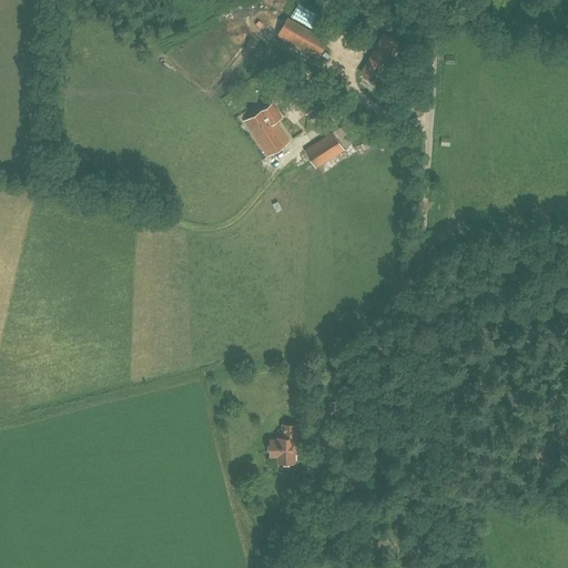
[(288,17),(284,24),(279,34),(318,58),(328,40),(288,17)]
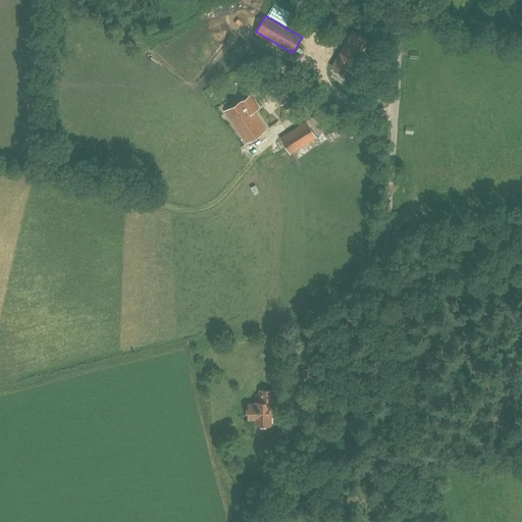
[(364,48),(369,39),(355,31),(350,40),(364,48)]
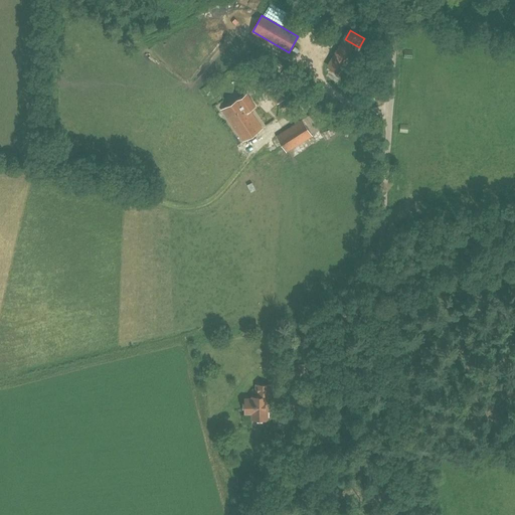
[(412,50),(403,50),(403,58),(412,58),(412,50)]
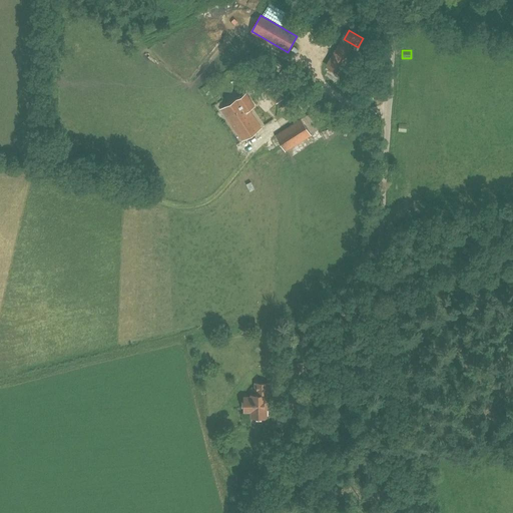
[(265,91),(277,103),(290,91),(279,79),(265,91)]
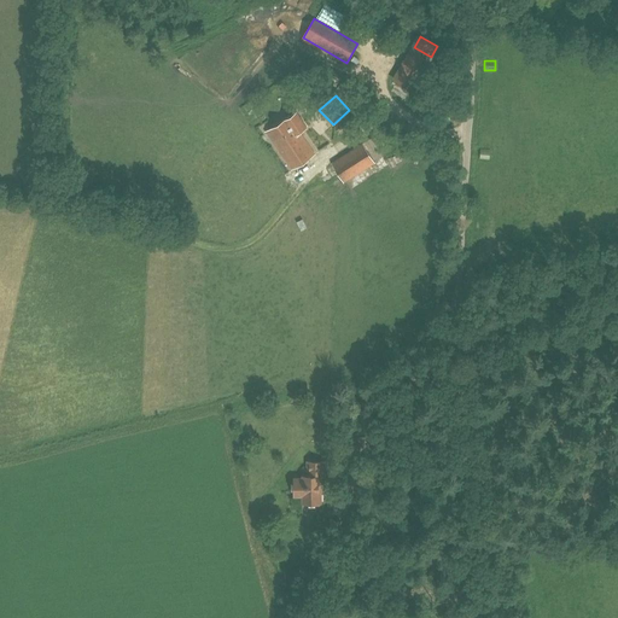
[(301,130),(307,127),(297,111),(267,130),(292,169),(315,153),(301,130)]
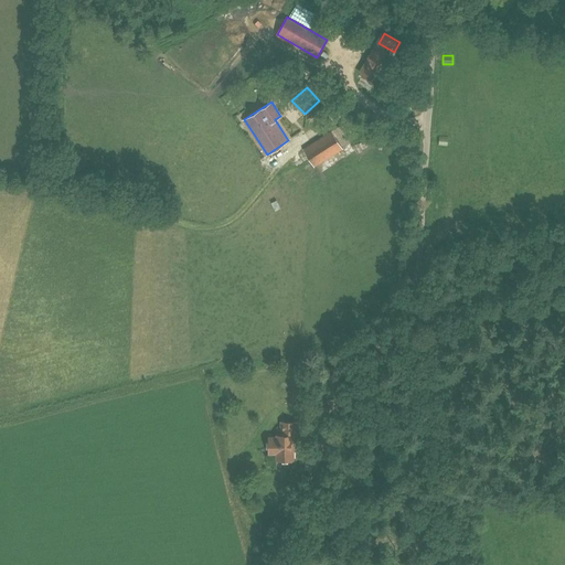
[(343,148),(332,131),(304,149),(315,166),(343,148)]
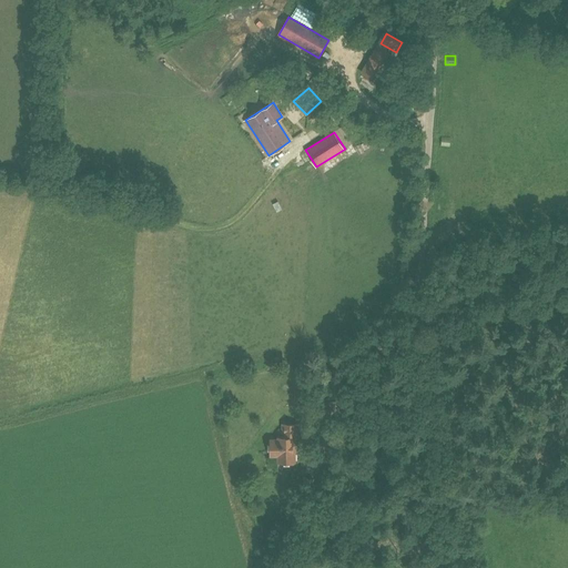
[(452,137),(443,137),(442,145),(450,146),(452,137)]
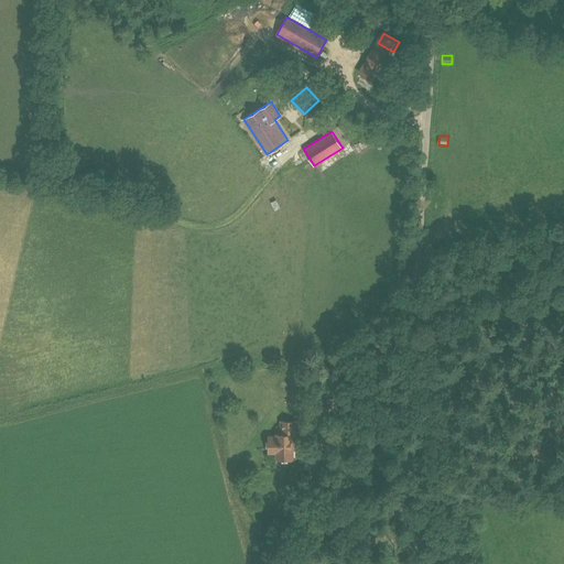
[(297,434),(297,421),(281,421),(281,434),(277,434),(277,436),(269,436),(270,453),(278,452),(278,458),(293,458),(293,434),(297,434)]
